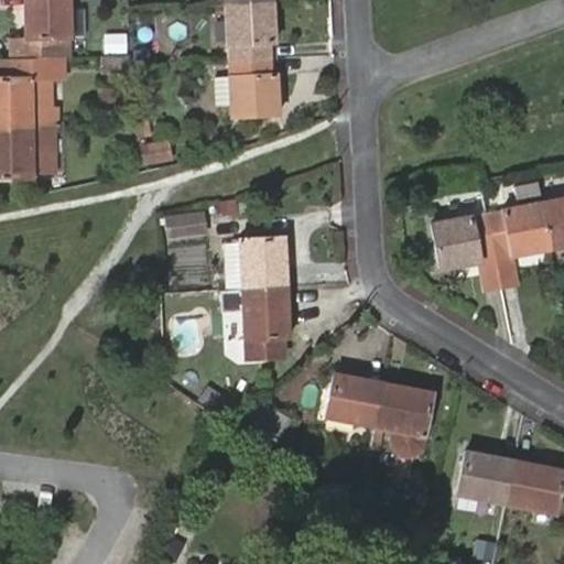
[(71,56),(68,0),(23,0),(24,36),(12,38),(12,58),(61,56),(71,56)]
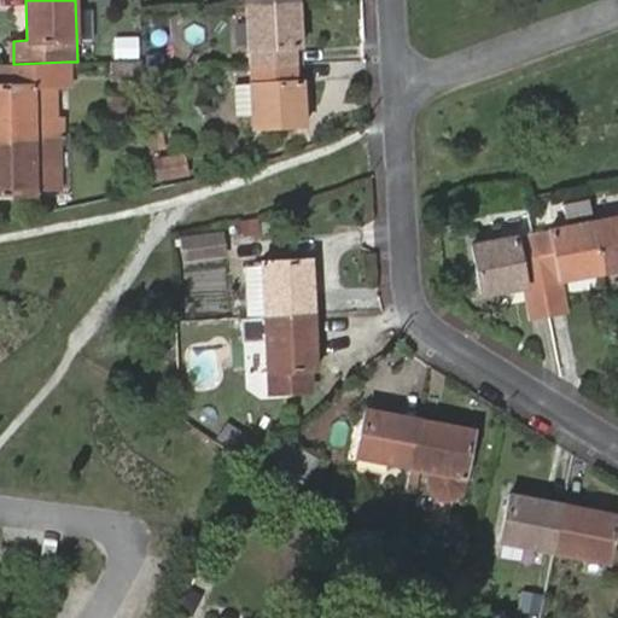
[(299,44),(297,1),(246,5),(250,68),(293,64),(292,45),(299,44)]
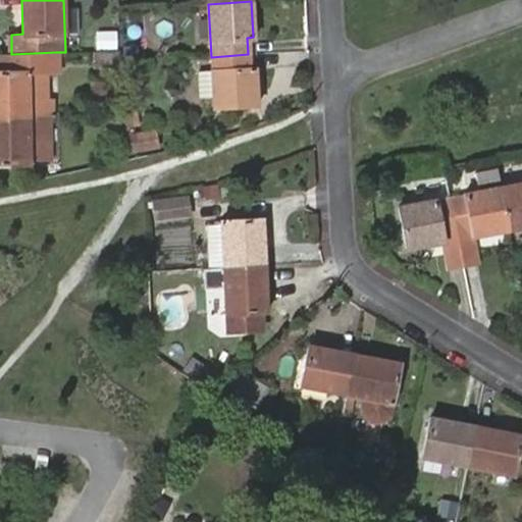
[(95,32),(96,48),(115,48),(115,31),(95,32)]
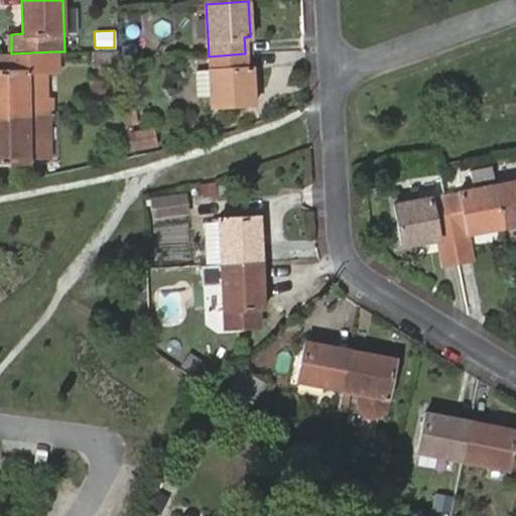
[(0,117),(46,117),(46,97),(45,71),(55,71),(55,51),(11,53),(0,52),(0,117)]
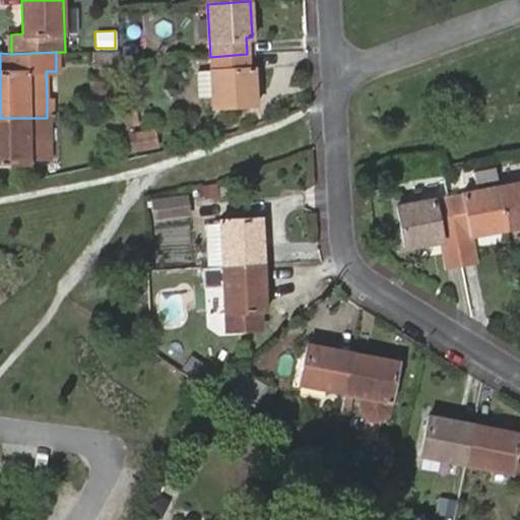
[(247,54),(210,57),(211,70),(212,96),(213,108),(256,106),(254,68),(247,68),(247,54)]
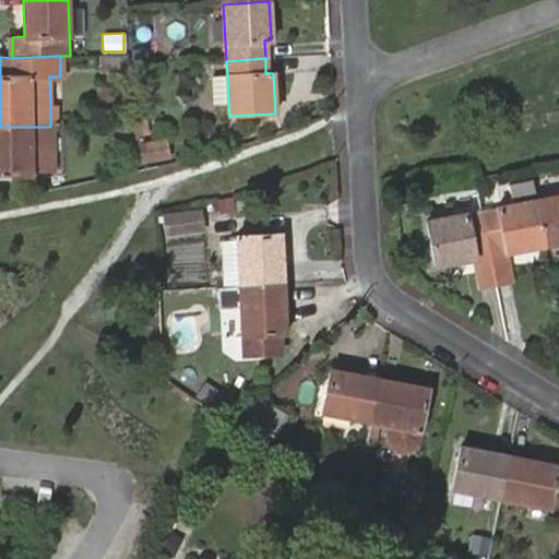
[(228,104),(227,75),(213,78),(213,104),(228,104)]
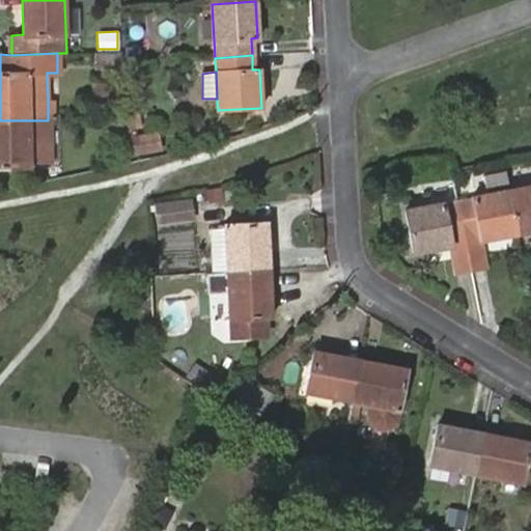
[(48,120),(56,119),(55,99),(48,100),(48,120)]
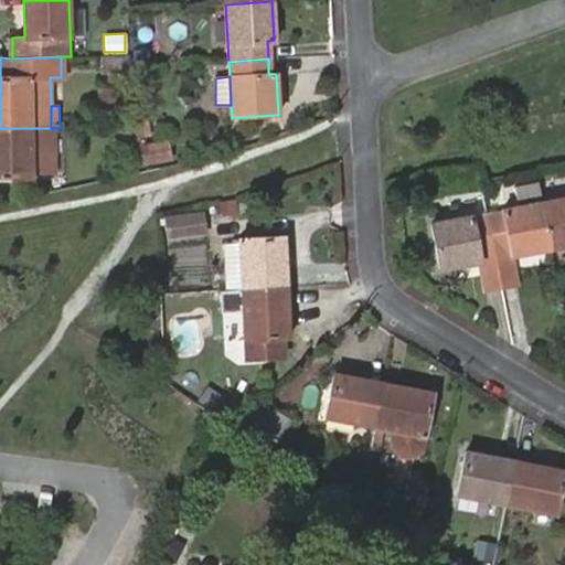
[(51,128),(0,128),(0,179),(31,179),(31,172),(52,172),(51,128)]
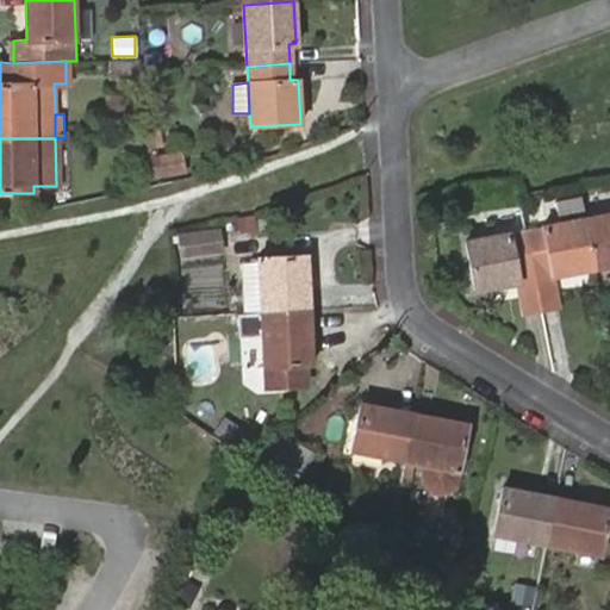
[(144,147),(145,176),(182,170),(180,153),(154,156),(151,147),(144,147)]
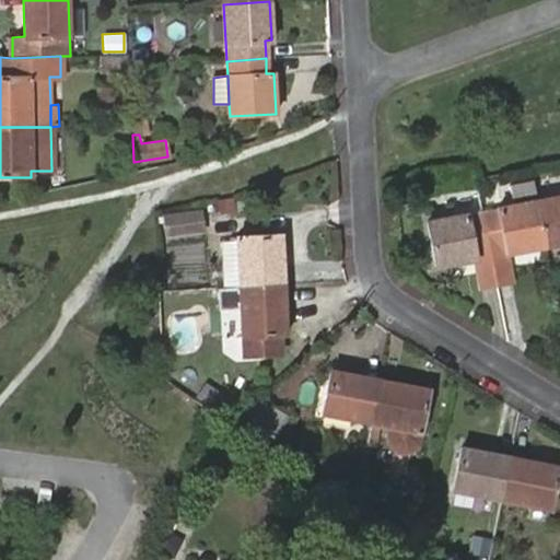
[(537,201),(533,181),(510,185),(514,206),(482,212),(490,252),(504,248),(506,253),(546,246),(537,201)]
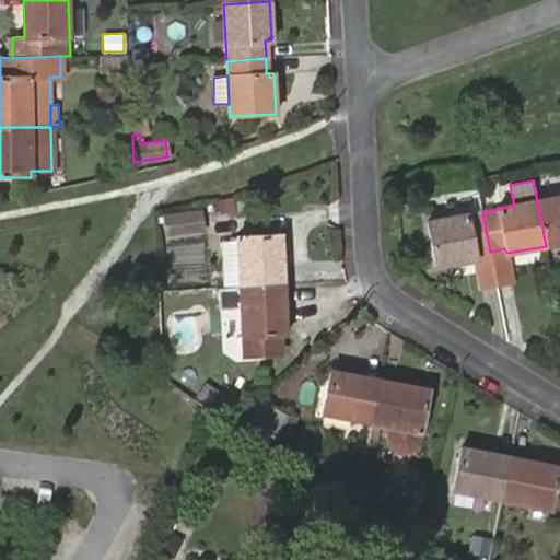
[(559,197),(537,201),(546,246),(559,243),(559,197)]
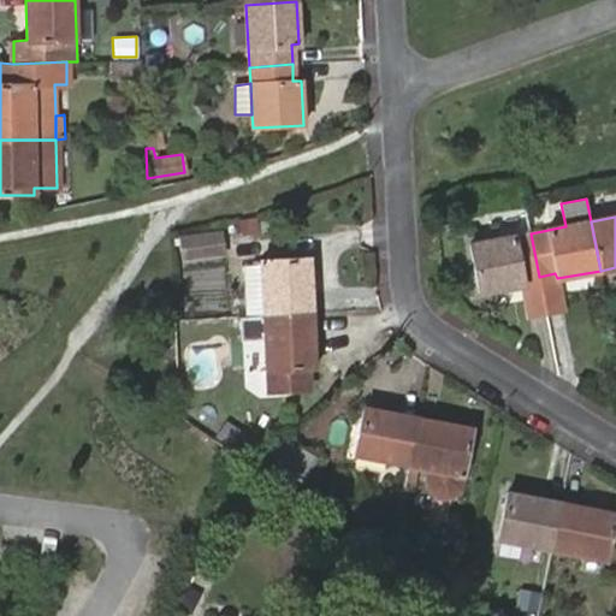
[(223,232),(181,237),(184,258),(226,254),(223,232)]
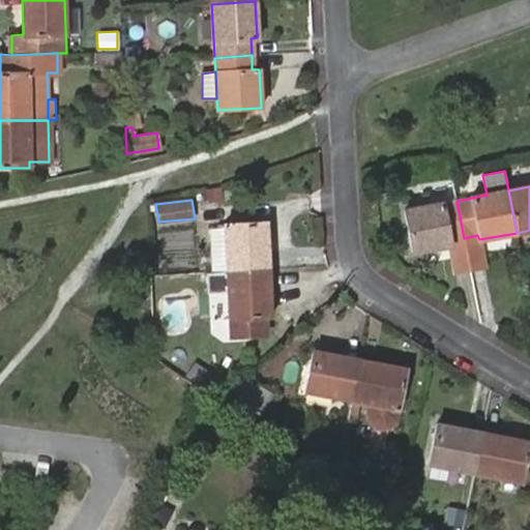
[(464,238),(457,201),(405,210),(412,251),(450,244),(450,240),(464,238)]
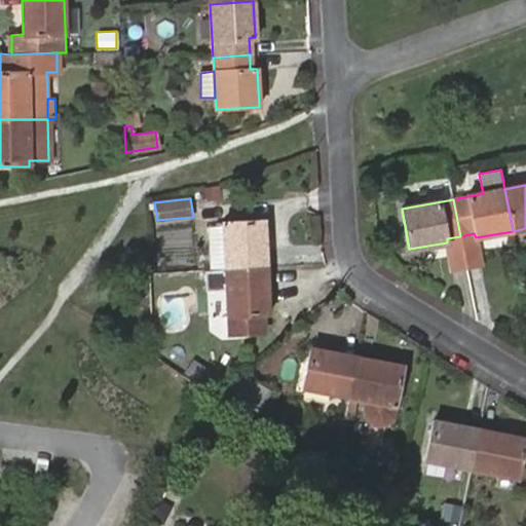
[(225,268),(267,266),(265,221),(222,224),(225,268)]
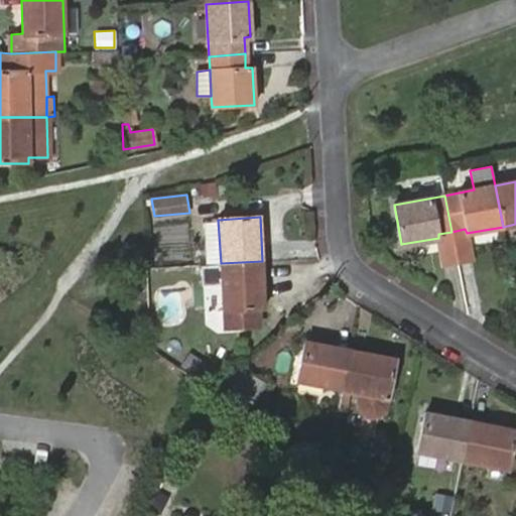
[(264,307),(262,261),(221,263),(203,264),(205,283),(222,283),(224,328),(261,326),(261,307),(264,307)]
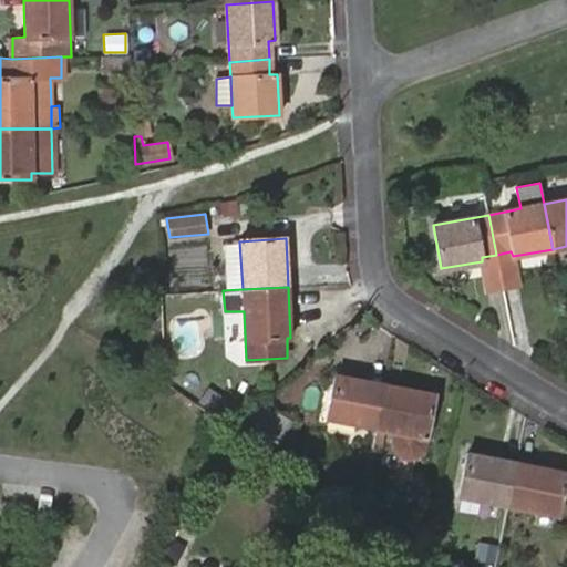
[(329,420),(377,430),(385,385),(339,377),(329,420)]
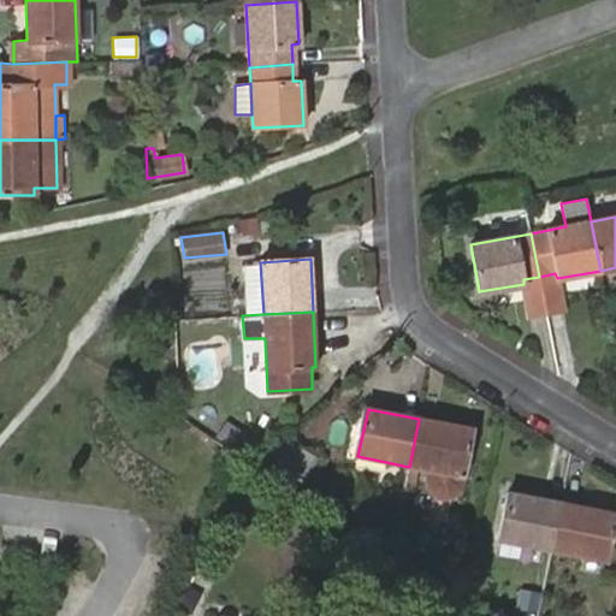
[(419,419),(409,467),(430,472),(428,480),(428,484),(430,487),(432,490),(434,493),(440,496),(443,496),(448,496),(451,496),(455,495),(457,491),(460,489),(462,485),(463,481),(472,430),(419,419)]
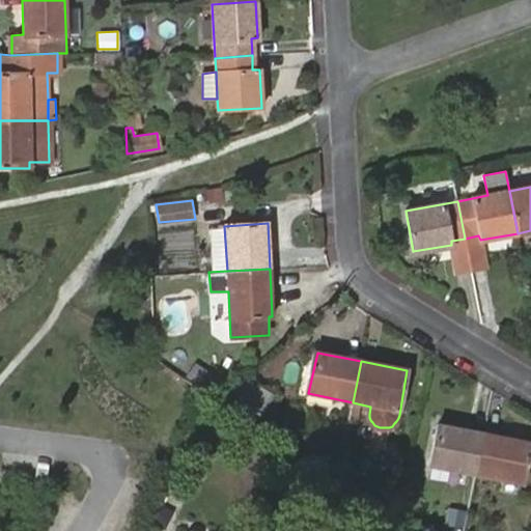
[(274,395),(248,379),(236,397),(263,414),(274,395)]
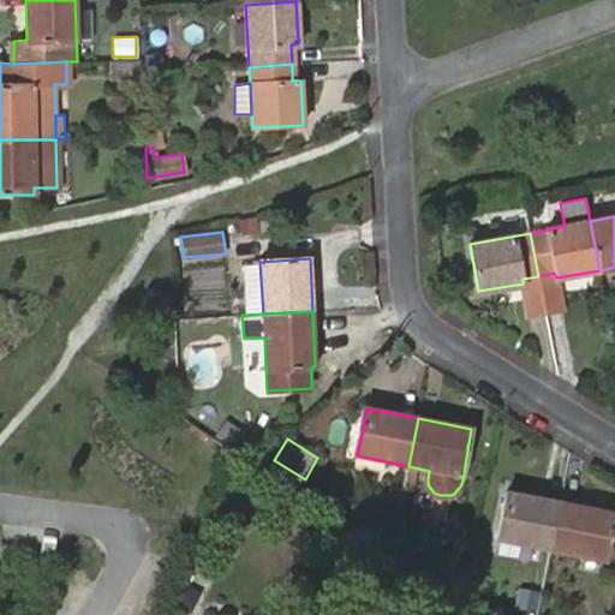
[(497,537),(551,549),(562,502),(507,490),(497,537)]
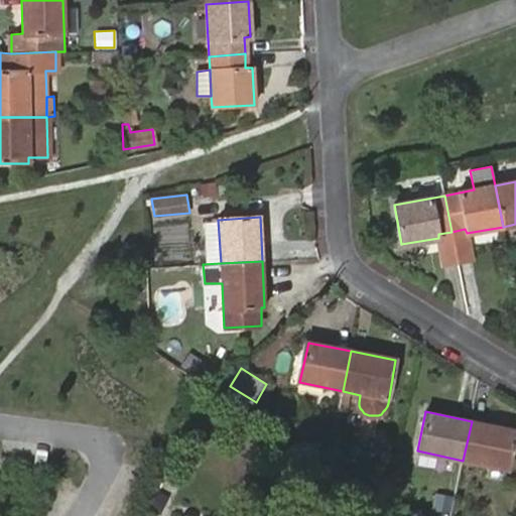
[(472,421),(463,461),(508,469),(515,430),(472,421)]
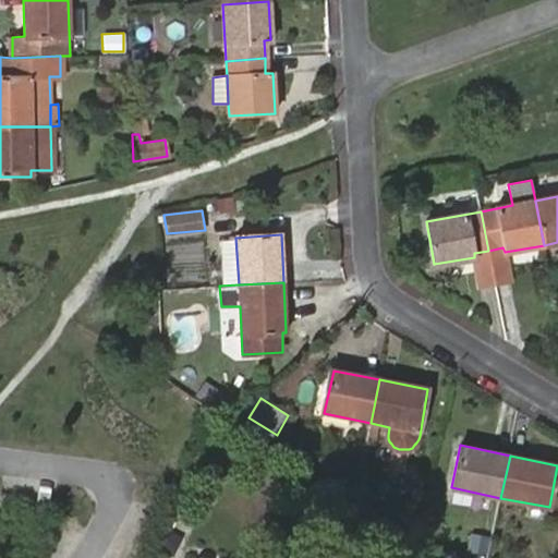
[(363,486),(359,494),(368,499),(372,493),(363,486)]
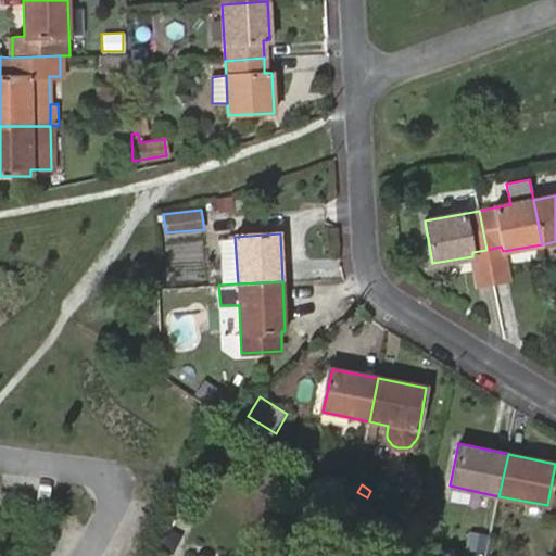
[(487,535),(471,532),(468,548),(483,552),(487,535)]
